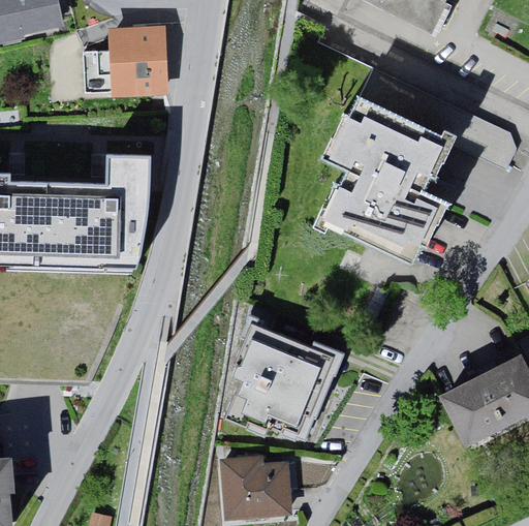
[(66,0),(0,0),(0,44),(73,29),(66,0)]
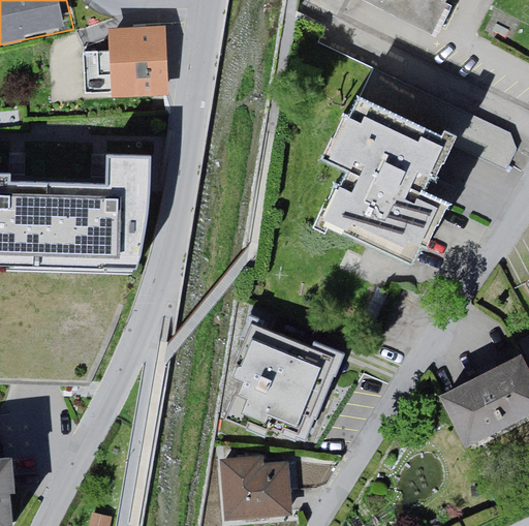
[(361,0),(437,40),(458,0),(361,0)]
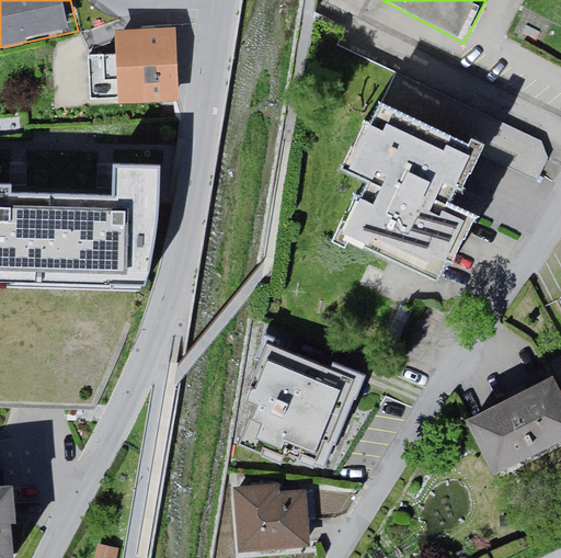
[(183,93),(176,26),(114,32),(121,99),(183,93)]
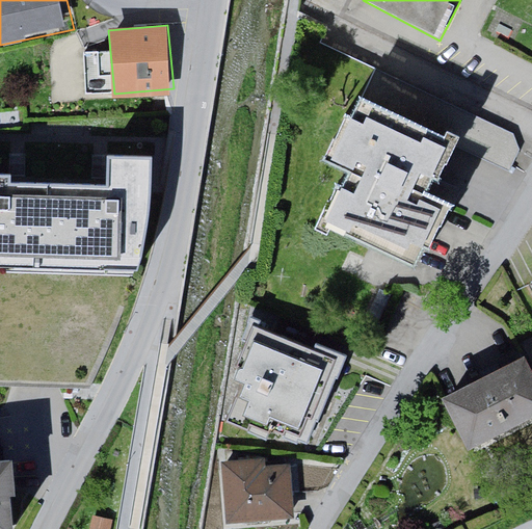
[(461,134),(360,85),(323,161),(346,173),(320,227),(418,273),(452,201),(433,191),(461,134)]
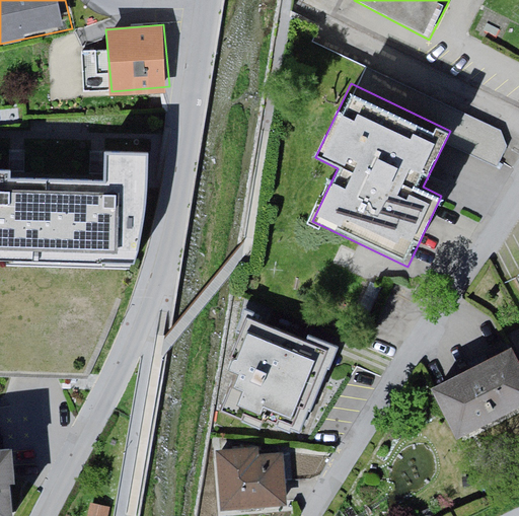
[(0,260),(140,266),(144,152),(109,151),(108,179),(0,174),(0,260)]
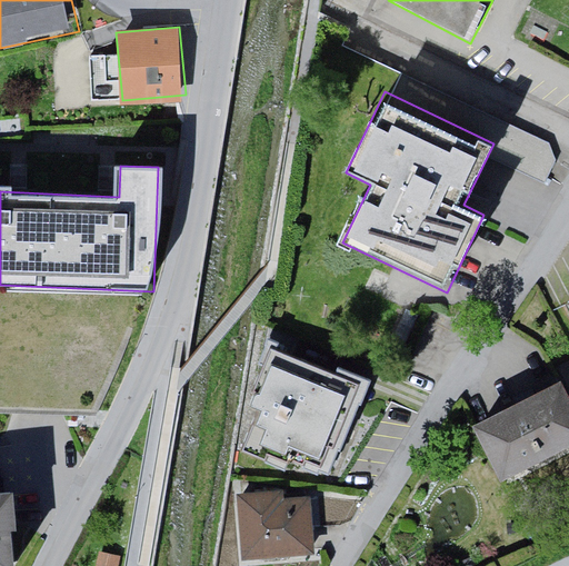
[(349,385),(272,357),(245,433),(322,460),(349,385)]
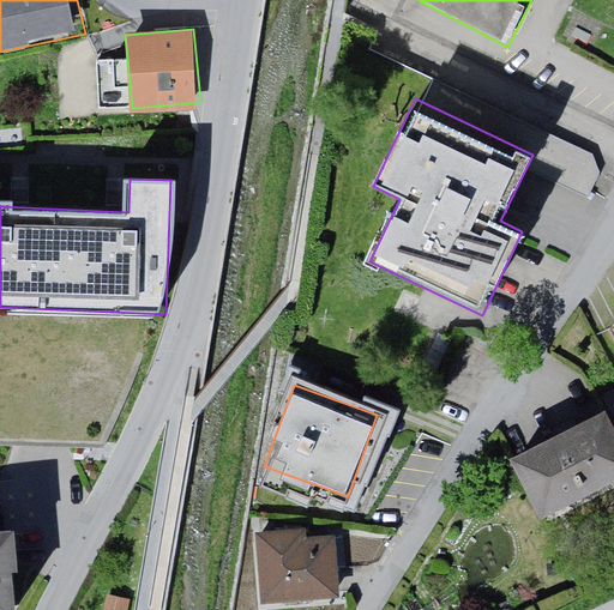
[(516,460),(545,519),(613,484),(613,418),(612,414),(516,460)]
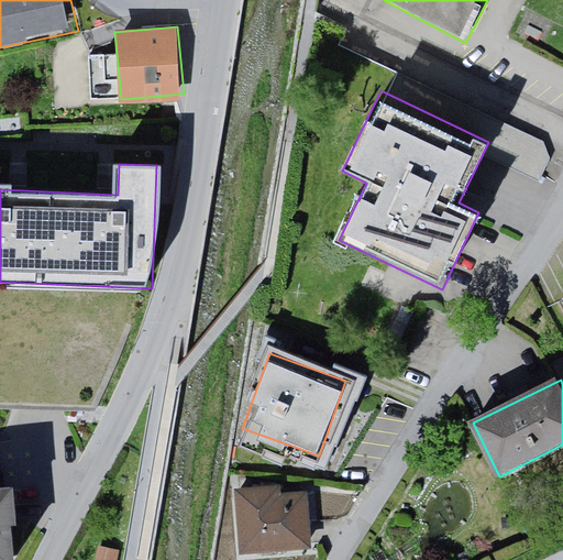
[(240,493),(244,558),(311,553),(307,502),(285,503),(284,490),(240,493)]
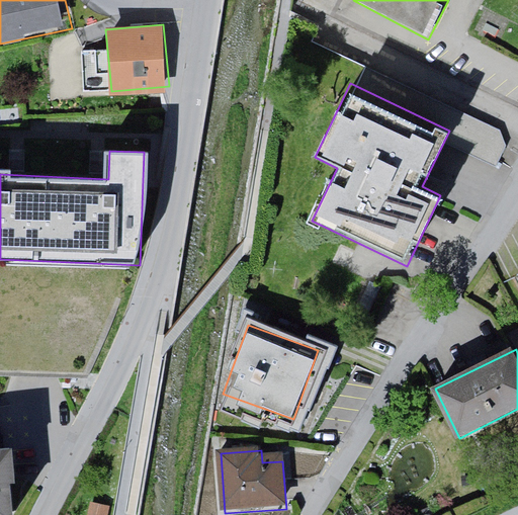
[(0,456),(0,514),(13,514),(9,456),(0,456)]
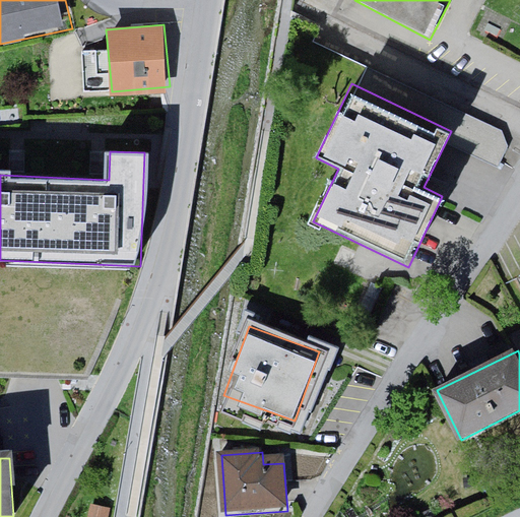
[(108,516),(109,511),(89,507),(87,516),(108,516)]
